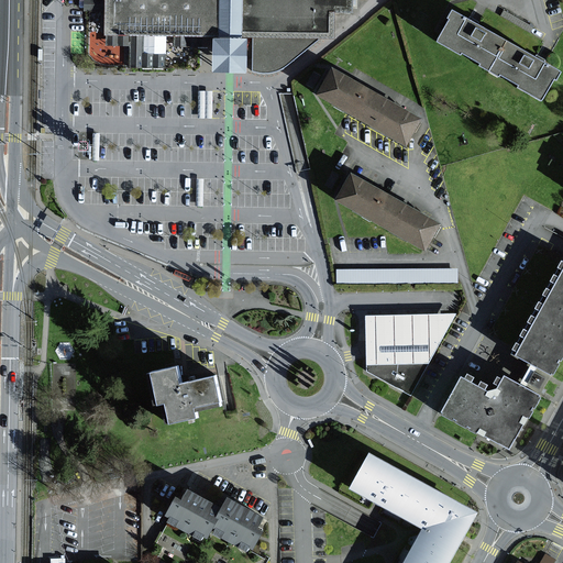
[(260,73),(266,74),(276,72),(286,67),(305,52),(322,40),(333,31),(333,11),(357,13),(356,0),(85,0),(85,9),(102,10),(102,32),(102,45),(124,45),(128,45),(128,68),(172,69),(172,52),(196,53),(196,46),(217,47),(217,70),(230,70),(253,70),(260,73)]
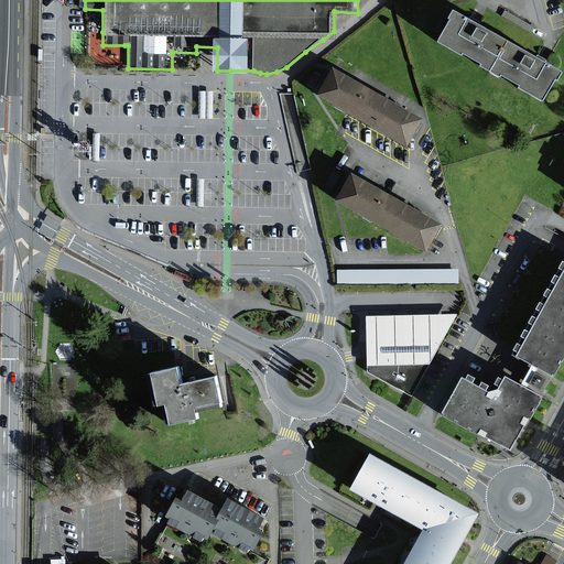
[(454,12),(436,43),(490,73),(508,42),(480,28),(454,12)]
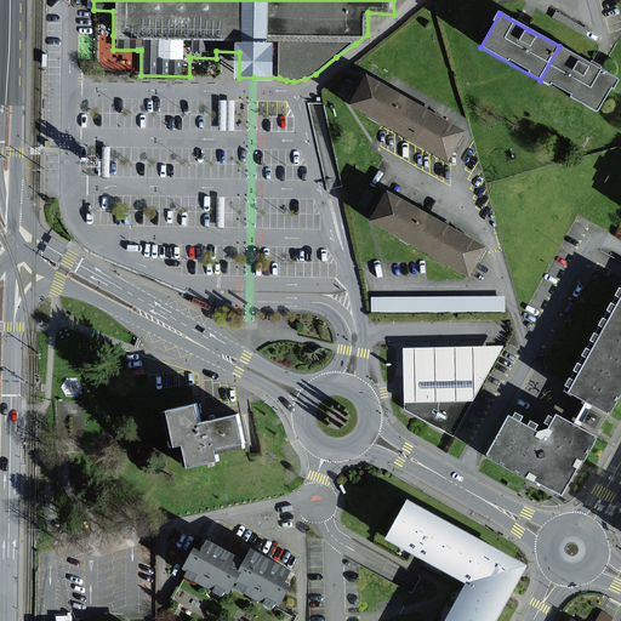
[(588,63),(559,46),(540,80),(598,113),(617,80),(588,63)]
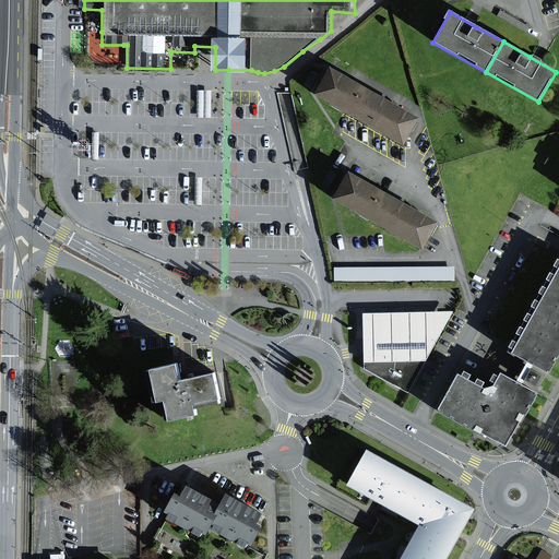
[(334,64),(318,92),(361,117),(379,90),(334,64)]
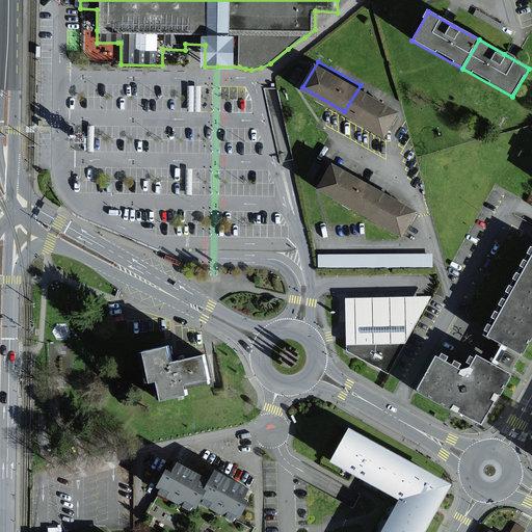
[(187,108),(201,108),(202,83),(188,82),(187,108)]
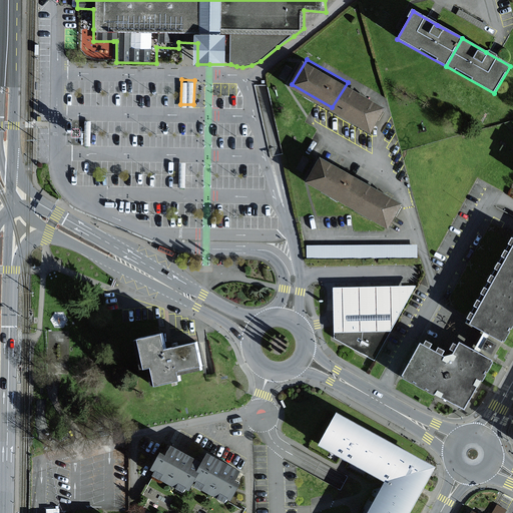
[(389,106),(348,82),(332,107),(374,131),(389,106)]
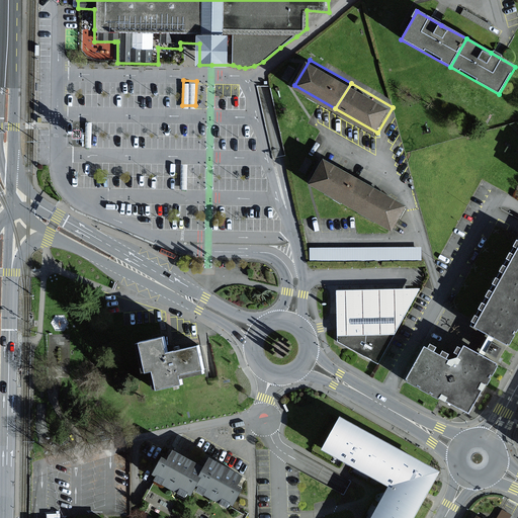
[(312,184),(391,229),(403,205),(387,197),(344,172),(325,162),(312,184)]
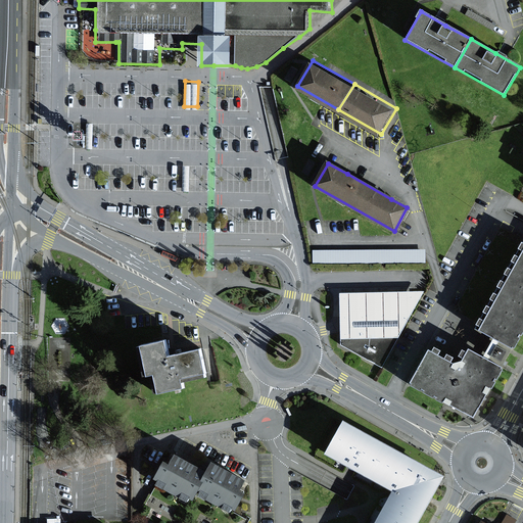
[(426,249),(314,249),(314,263),(426,263),(426,249)]
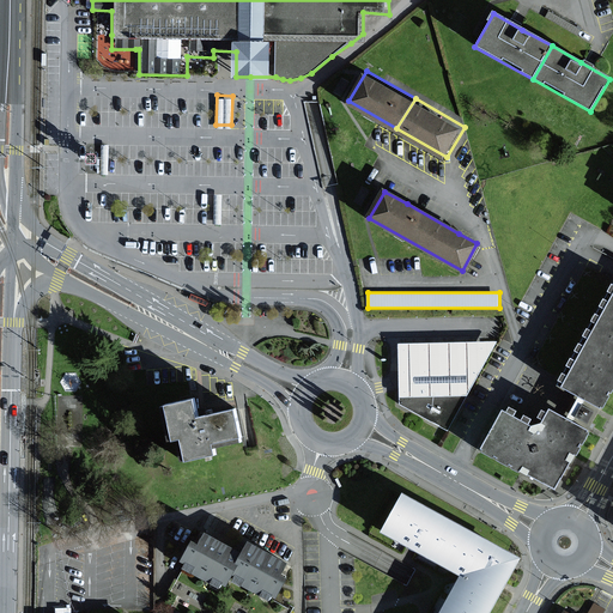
[(602,408),(612,388),(612,296),(563,387),(602,408)]
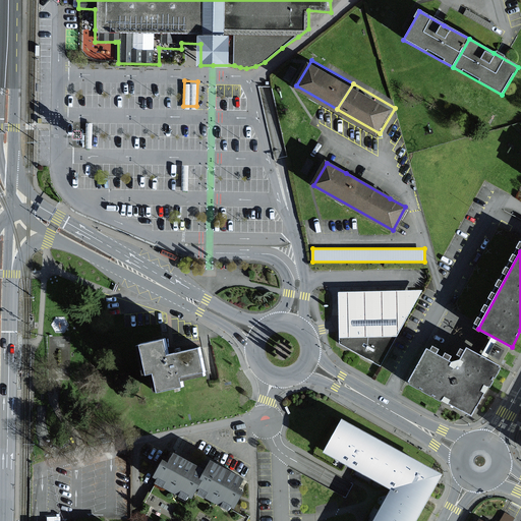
[(424,289),(339,292),(340,337),(398,336),(424,289)]
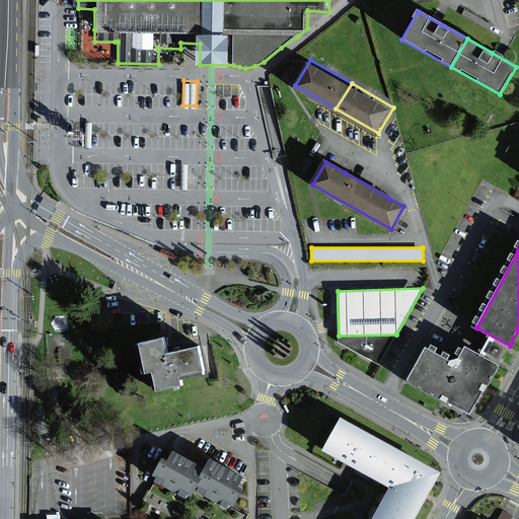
[(396,335),(339,336),(340,343),(380,364),(396,335)]
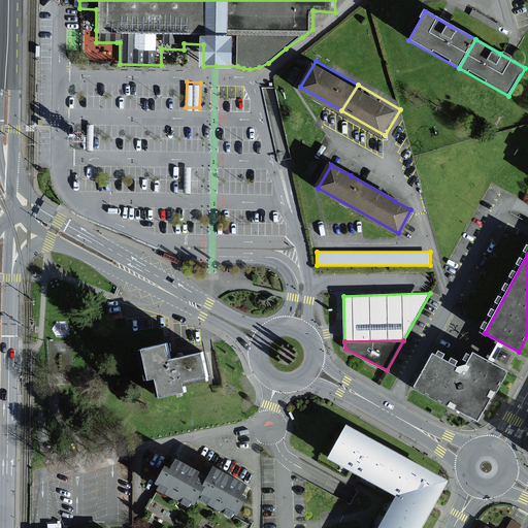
[(165,341),(139,348),(146,381),(156,378),(160,397),(187,391),(185,381),(208,375),(202,351),(169,358),(165,341)]
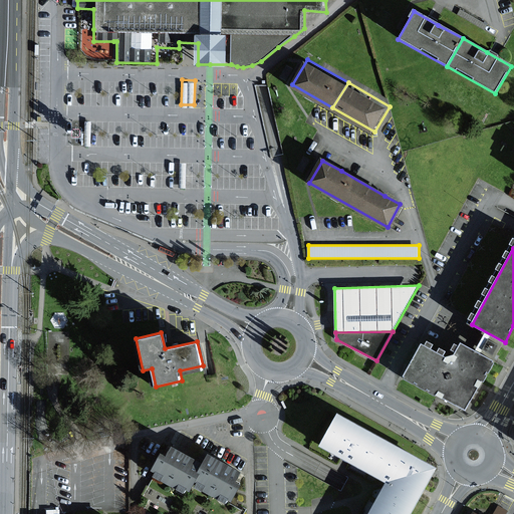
[(471,409),(498,360),(465,341),(456,357),(427,341),(409,373),(471,409)]
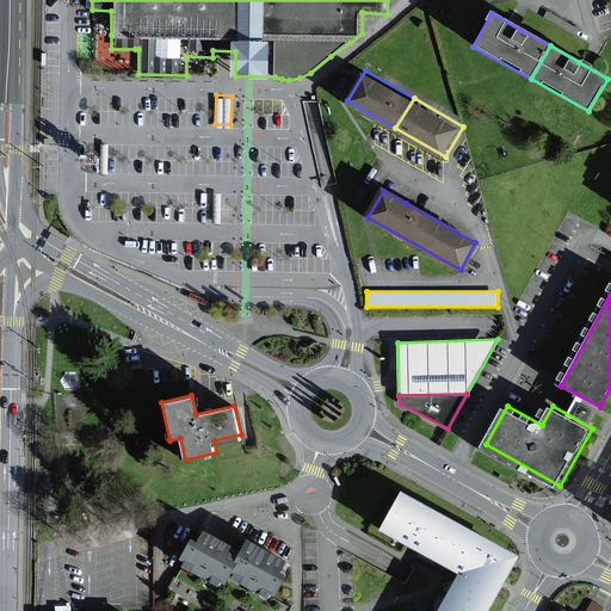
[(380,534),(439,566),(462,526),(402,493),(380,534)]
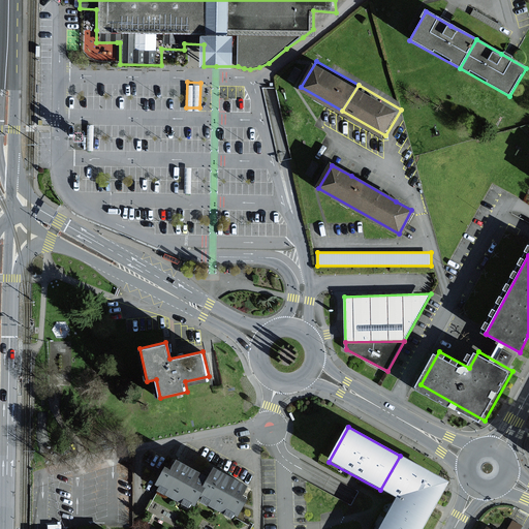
[(452,484),(400,456),(380,490),(398,500),(432,519),(452,484)]
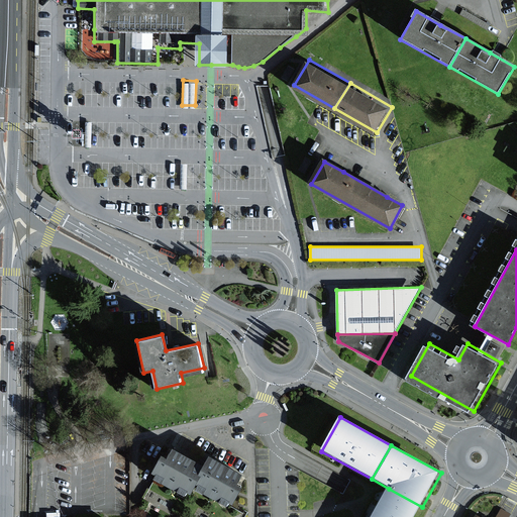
[(180,488),(192,494),(197,485),(206,469),(174,451),(169,460),(163,457),(154,473),(167,479),(164,484),(178,492),(180,488)]
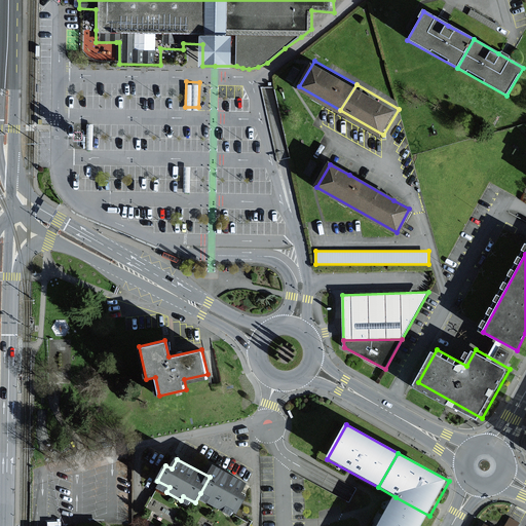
[(215,467),(210,477),(200,493),(212,499),(210,503),(225,511),(227,508),(239,514),(247,499),(242,482),(215,467)]
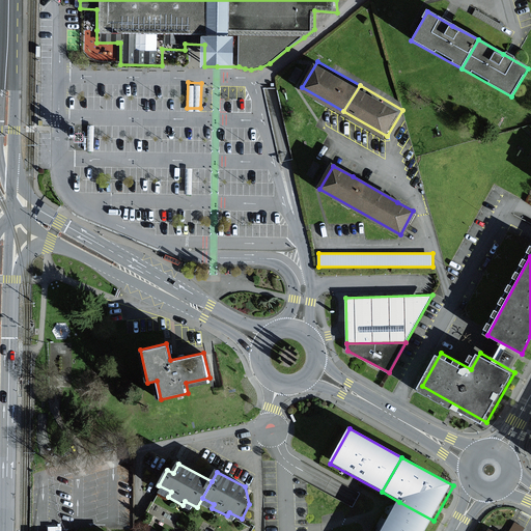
[(427,530),(434,521),(399,502),(383,530),(427,530)]
